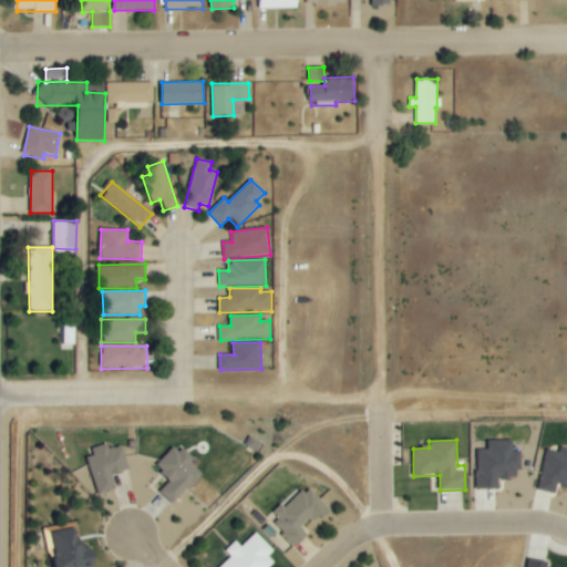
[(477,451),(476,490),(498,490),(498,480),(519,480),(521,452),(513,452),(513,442),(487,441),(487,451),(477,451)]
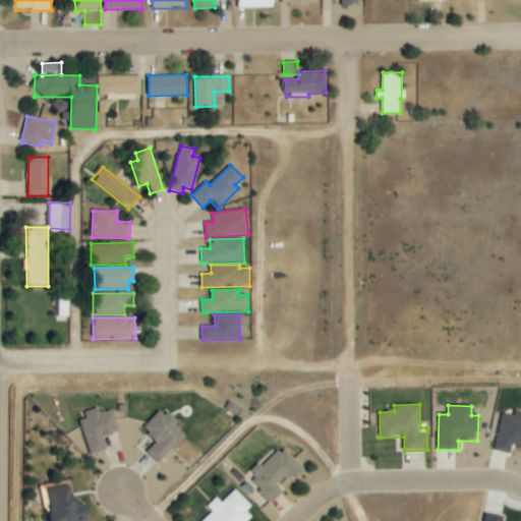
[(119,432),(113,409),(99,413),(98,408),(84,411),(87,418),(81,420),(90,453),(107,449),(104,437),(119,432)]
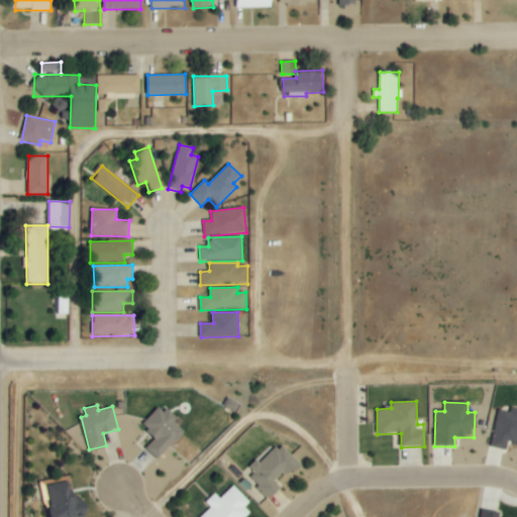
[(142,425),(156,437),(145,448),(158,459),(183,432),(173,422),(175,419),(160,406),(142,425)]
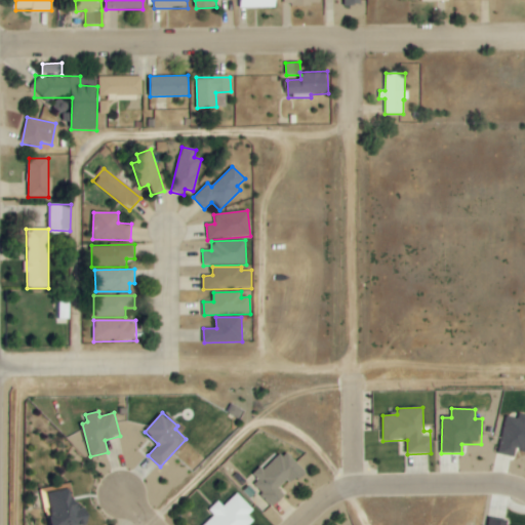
[(524,419),(518,419),(506,417),(499,454),(514,456),(515,450),(524,451),(524,419)]
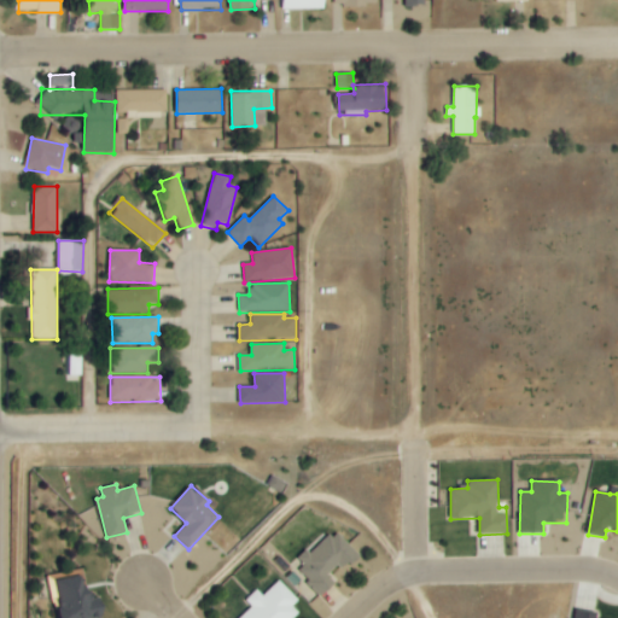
[(296,565),(324,595),(334,584),(327,576),(339,565),(343,570),(359,554),(336,529),(296,565)]
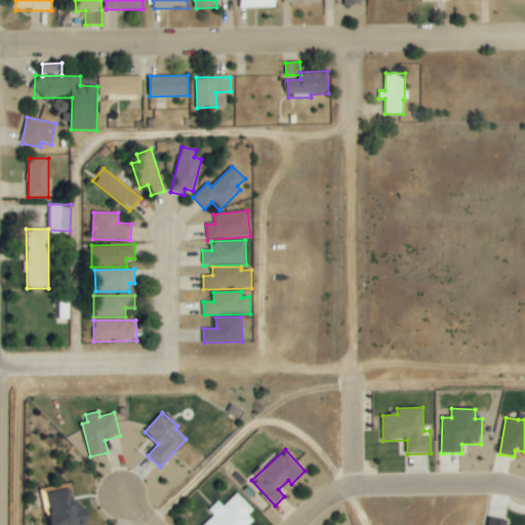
[(48,495),(53,524),(90,524),(93,524),(89,499),(74,501),(72,491),(48,495)]
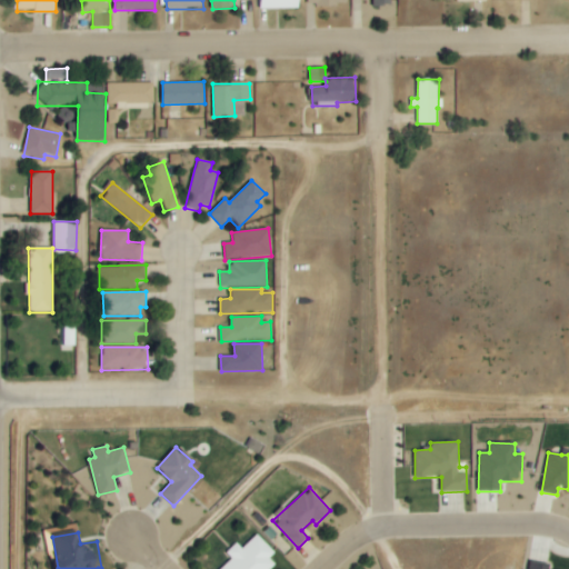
[(273,553),(257,535),(242,549),(237,543),(227,552),(232,559),(222,568),(273,568),(276,568),(268,559),(273,553)]
